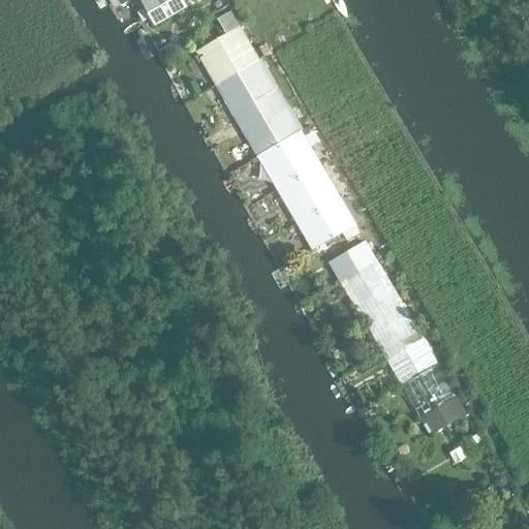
[(153,26),(186,8),(181,0),(145,0),(141,2),(153,26)]
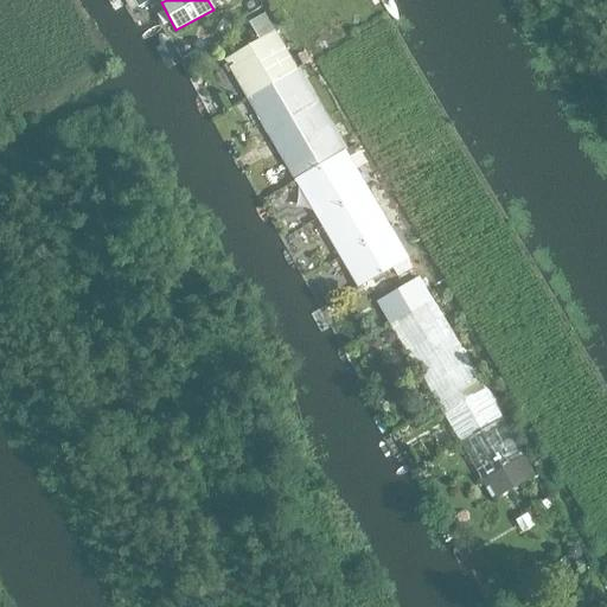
[(246,98),(296,69),(264,14),(249,23),(259,39),(223,61),(246,98)]
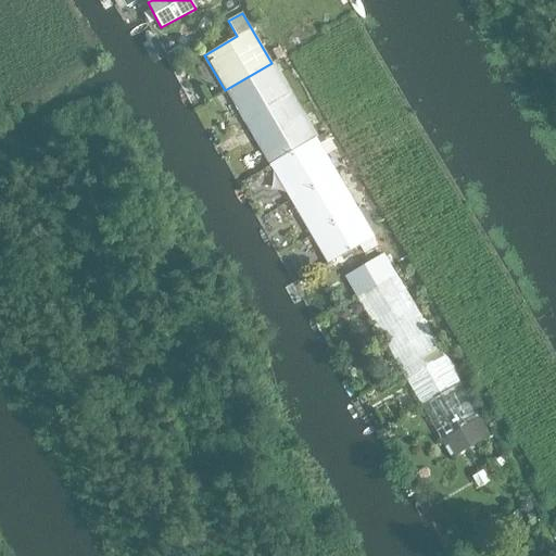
[(225,90),(269,166),(316,139),(272,63),(225,90)]
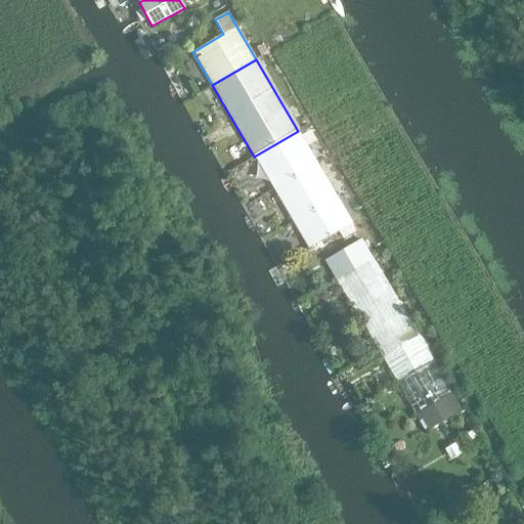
[(307,248),(351,222),(298,131),(254,157),(307,248)]
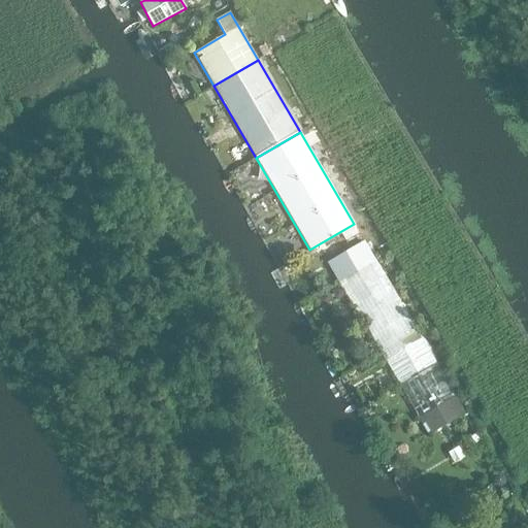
[(337,279),(380,352),(416,330),(373,258),(337,279)]
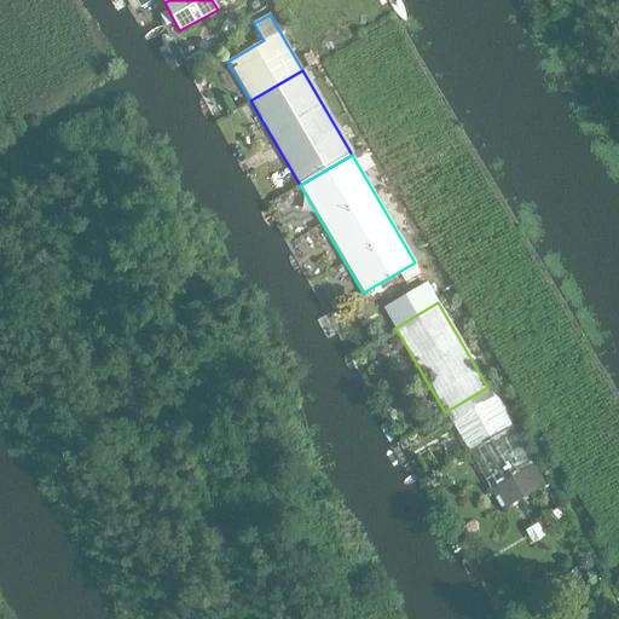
[(468,450),(510,426),(487,387),(445,412),(468,450)]
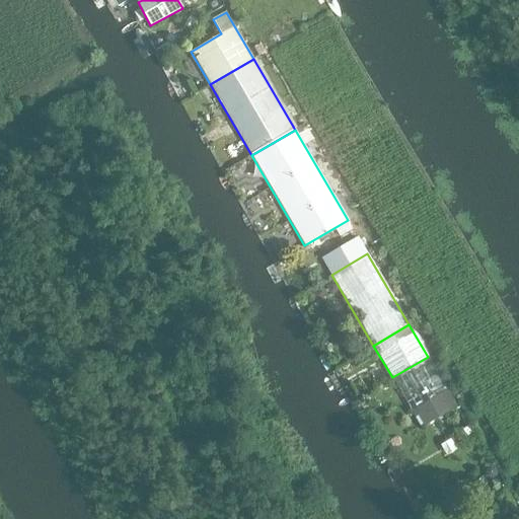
[(456,405),(428,357),(392,377),(422,428),(456,405)]
